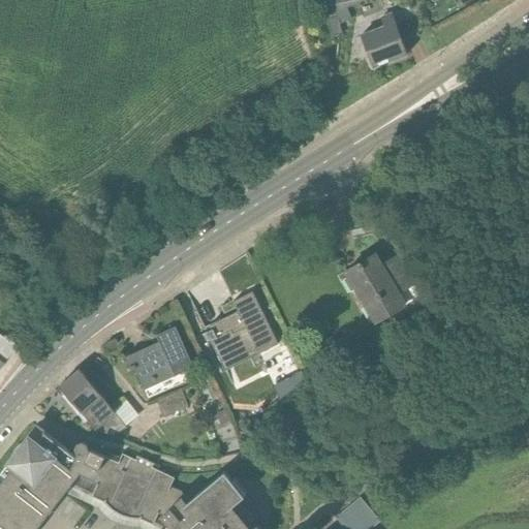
[(329,0),(333,13),(366,0),(329,0)]
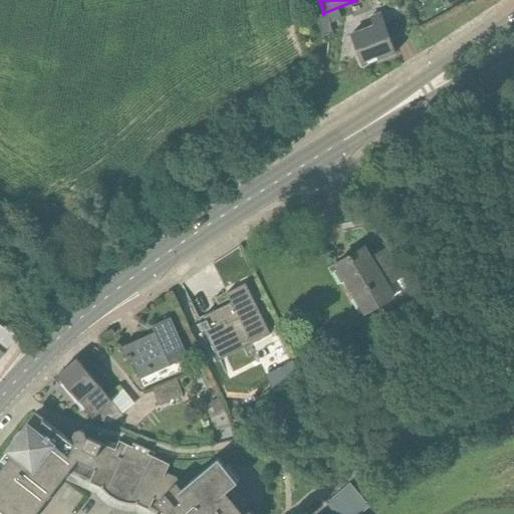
[(397,54),(392,40),(409,35),(397,7),(369,16),(372,25),(350,33),(362,67),(397,54)]
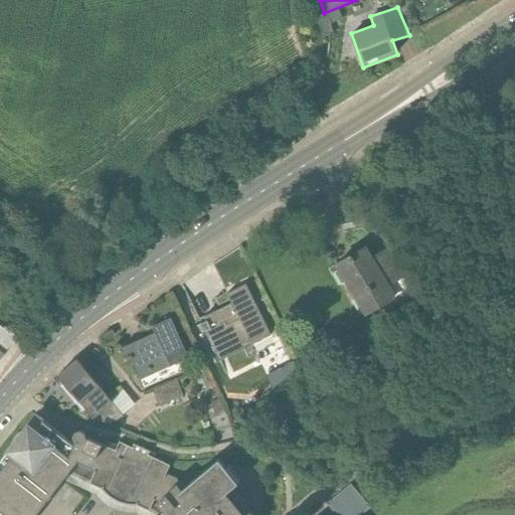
[(340,10),(319,19),(323,37),(333,33),(331,24),(343,19),(340,10)]
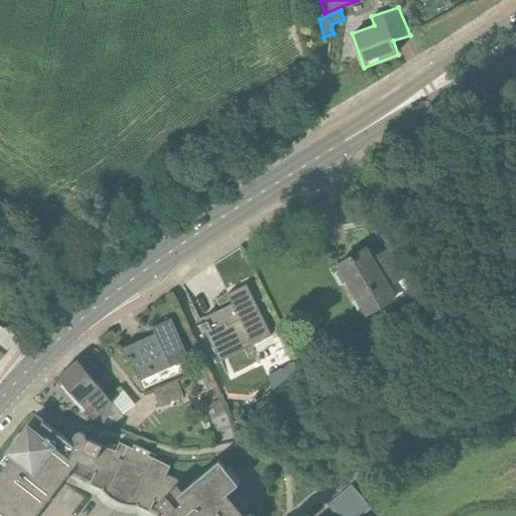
[(387,250),(372,259),(366,249),(338,264),(341,269),(336,273),(343,285),(348,282),(367,314),(395,298),(388,286),(403,277),(387,250)]
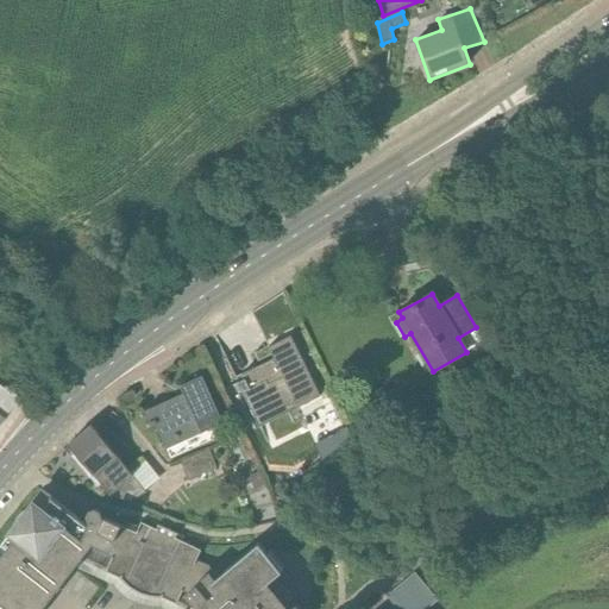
[(259,427),(320,396),(292,337),(269,347),(275,358),(242,375),(244,380),(238,383),(259,427)]
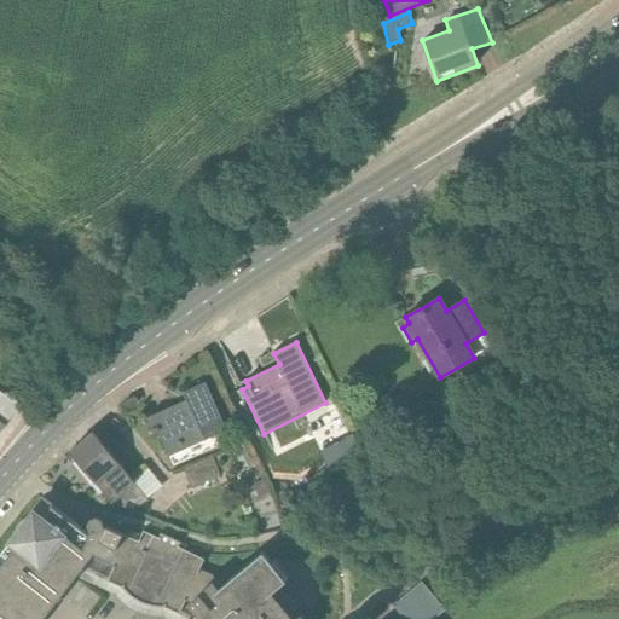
[(181,451),(227,431),(206,383),(184,393),(187,400),(146,418),(154,434),(158,432),(165,445),(177,440),(181,451)]
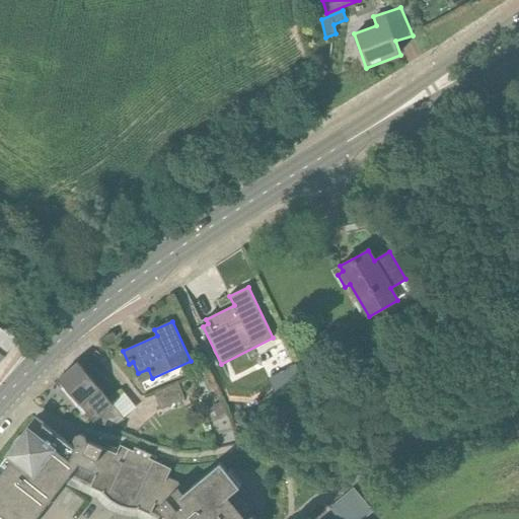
[(0,358),(15,341),(0,328),(0,358)]
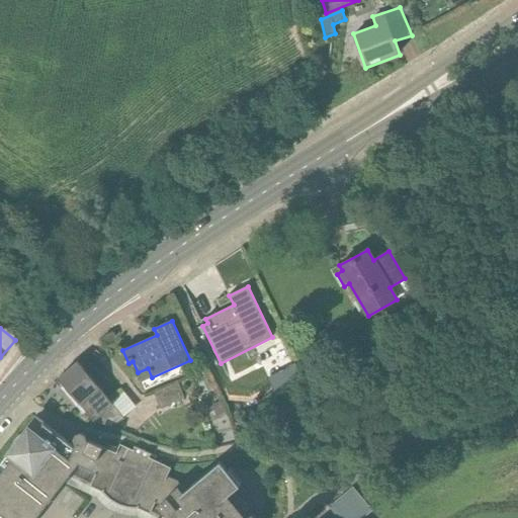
[(123,417),(86,370),(79,362),(59,378),(80,404),(94,421),(110,427),(123,417)]
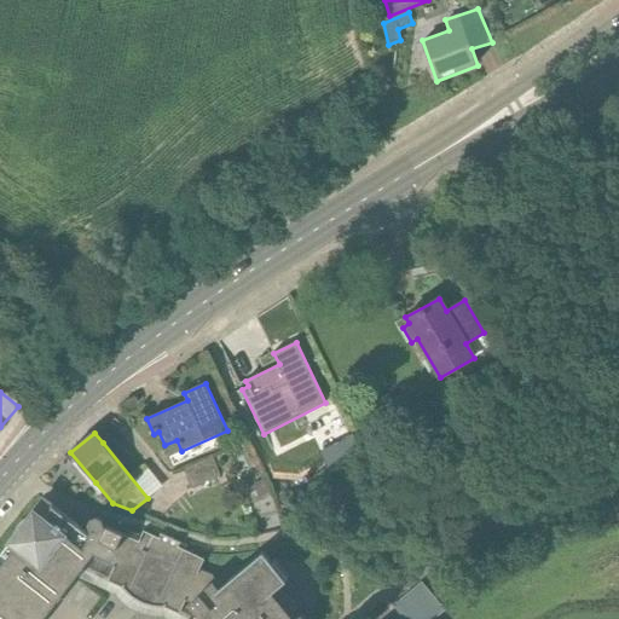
[(184,470),(191,489),(220,478),(213,458),(184,470)]
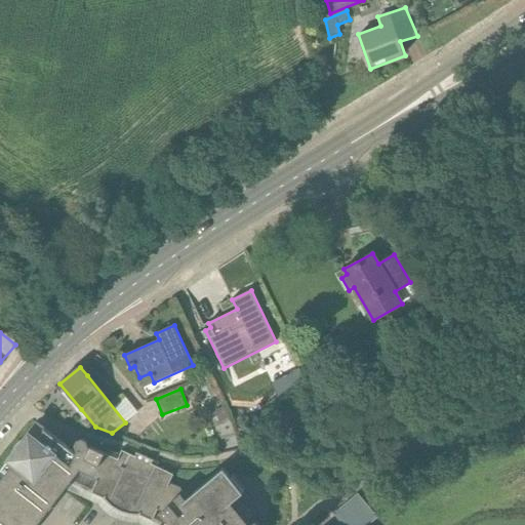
[(224,409),(214,413),(219,422),(229,418),(224,409)]
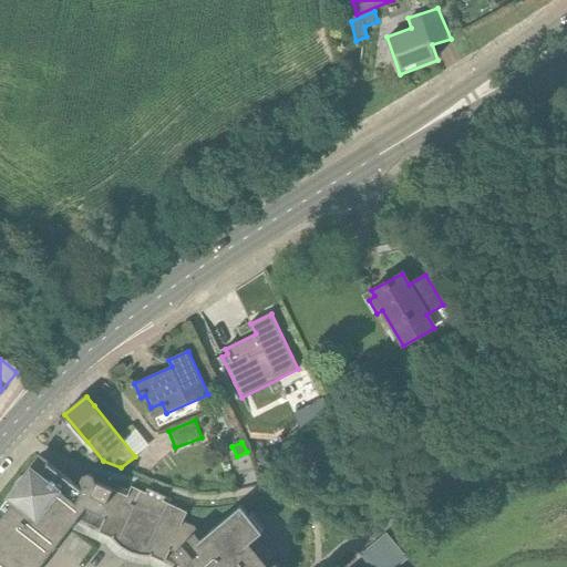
[(40,456),(34,463),(0,507),(0,566),(28,566),(73,508),(80,513),(82,511),(104,521),(99,532),(112,538),(120,546),(130,553),(141,556),(152,556),(165,563),(171,550),(175,553),(178,558),(206,535),(183,524),(188,513),(164,501),(166,497),(147,488),(146,493),(132,486),(127,496),(84,476),(78,467),(69,478),(40,456)]
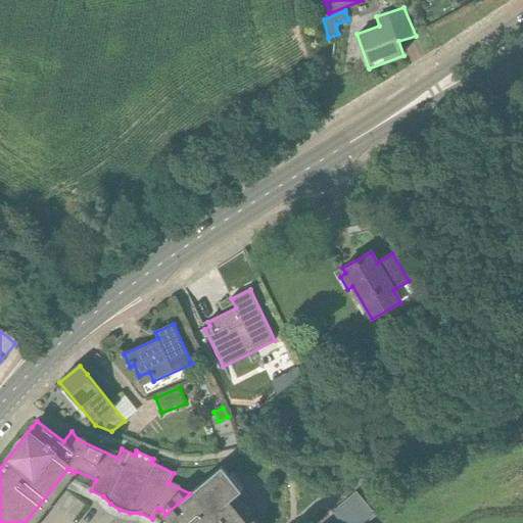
[(245,522),(244,521),(252,514),(237,495),(239,493),(228,479),(231,476),(223,467),(190,493),(164,515),(172,522),(245,522)]
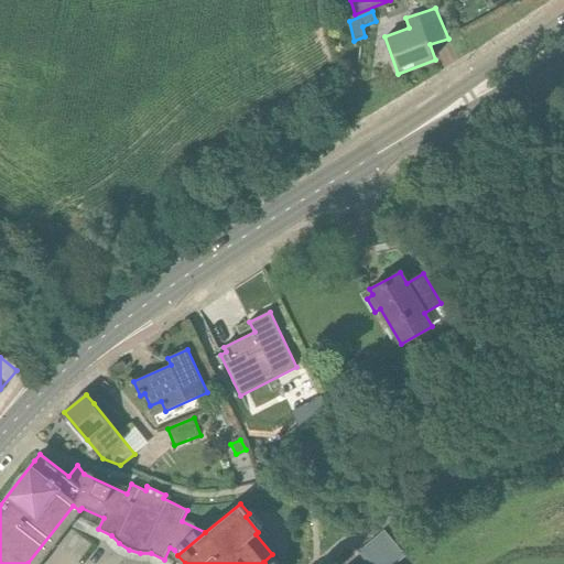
[(396,563),(400,561),(379,535),(358,554),(367,563),(396,563)]
